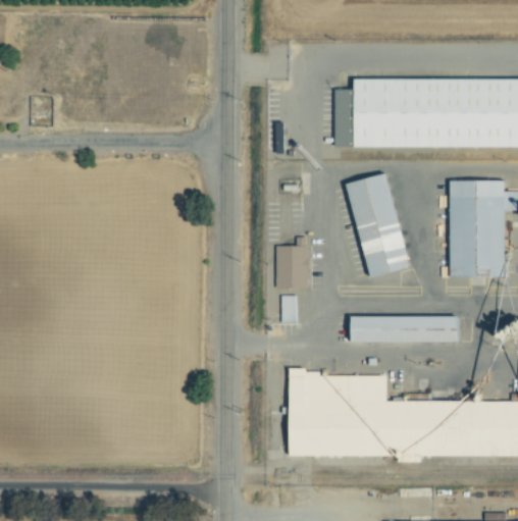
[(517,79),(354,79),(354,89),(332,89),(332,148),(517,147),(517,79)]
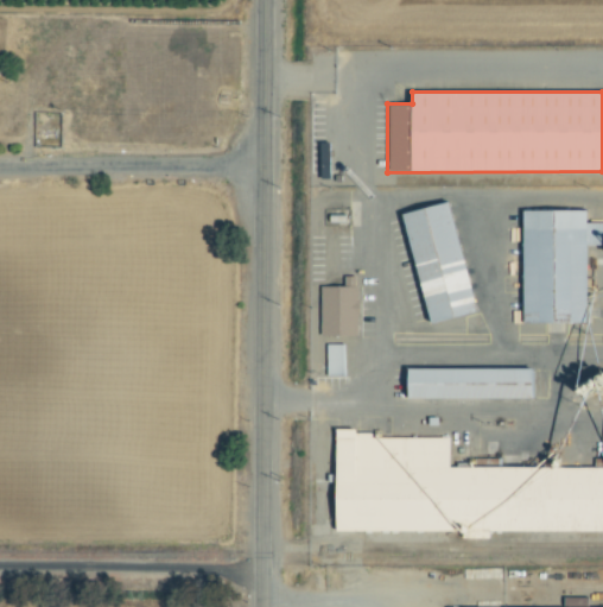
[(402,214),(431,323),(477,311),(450,201),(402,214)]
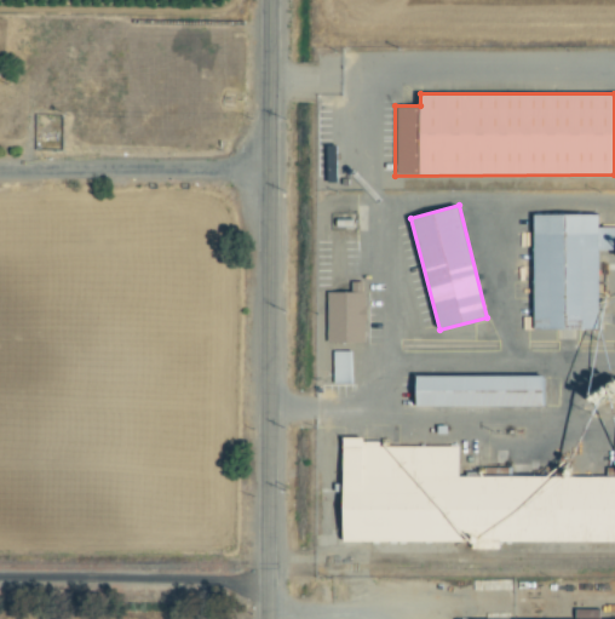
[(533,215),(534,331),(598,330),(597,251),(614,251),(614,227),(597,228),(597,213),(533,215)]
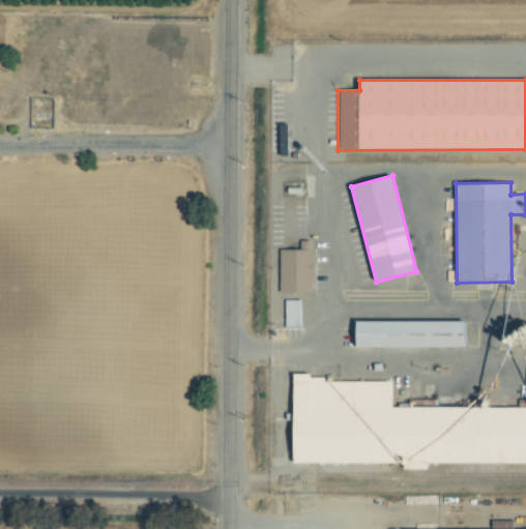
[(278,250),(278,293),(310,293),(311,241),(297,241),(297,250),(278,250)]
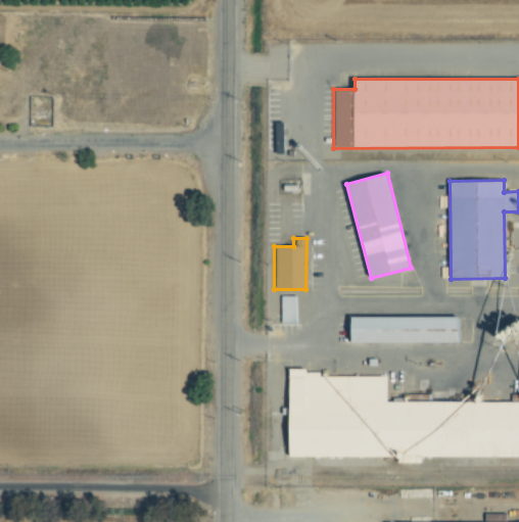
[(294,324),(295,296),(278,296),(278,324),(294,324)]
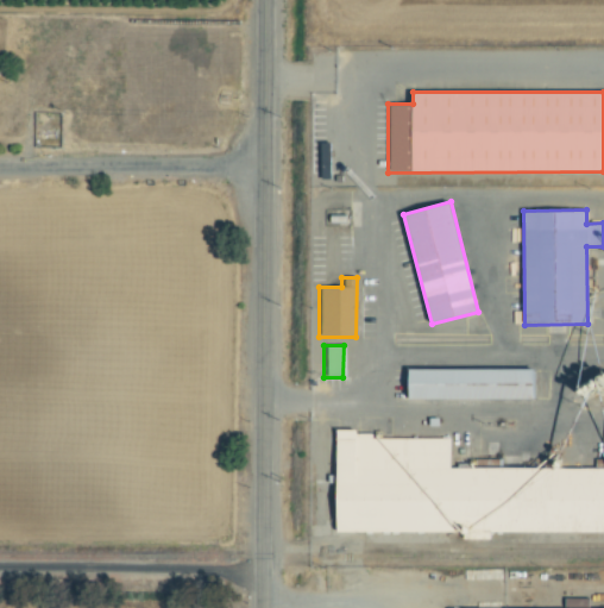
[(535,370),(409,369),(409,400),(535,401),(535,370)]
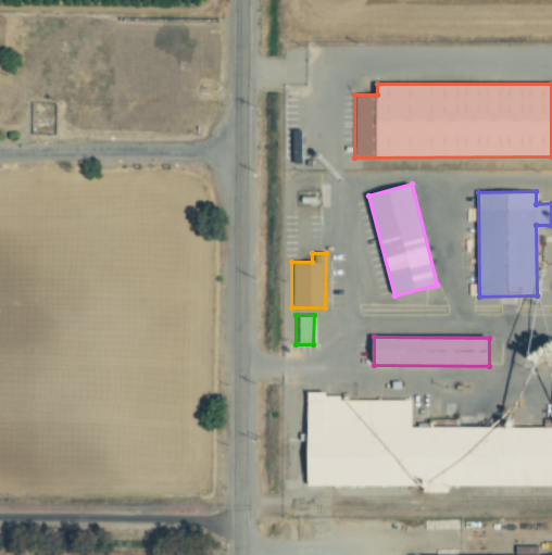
[(308,487),(422,487),(422,493),(448,493),(448,487),(551,486),(551,425),(410,426),(410,400),(338,401),(338,395),(326,395),(326,392),(308,392),(308,487)]
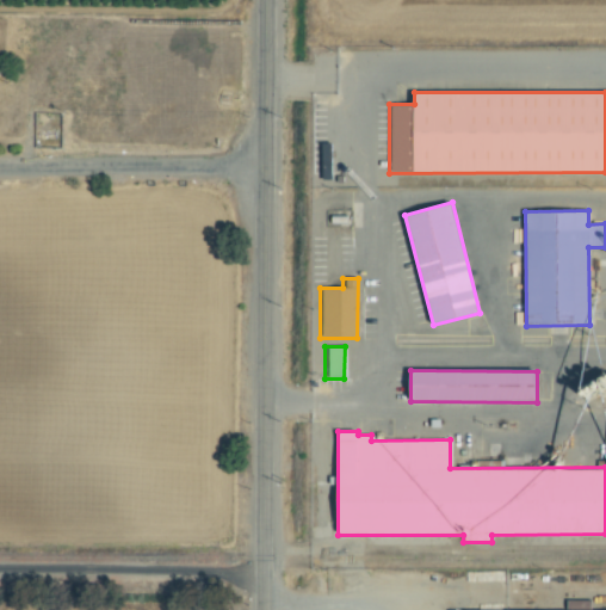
All buildings are outlined.
